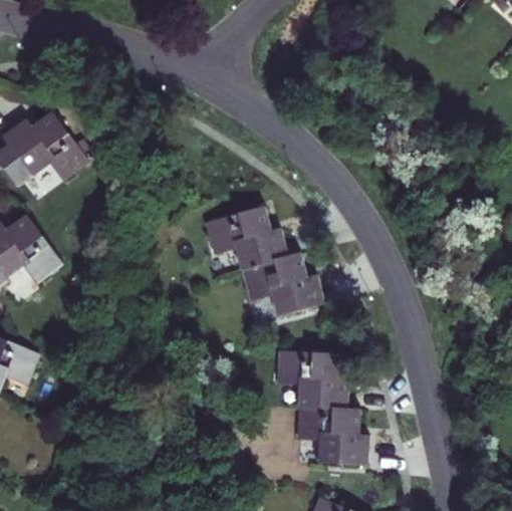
[(89,161),(51,111),(34,124),(28,117),(3,137),(9,145),(0,151),(0,162),(18,186),(50,162),(64,180),(89,161)]
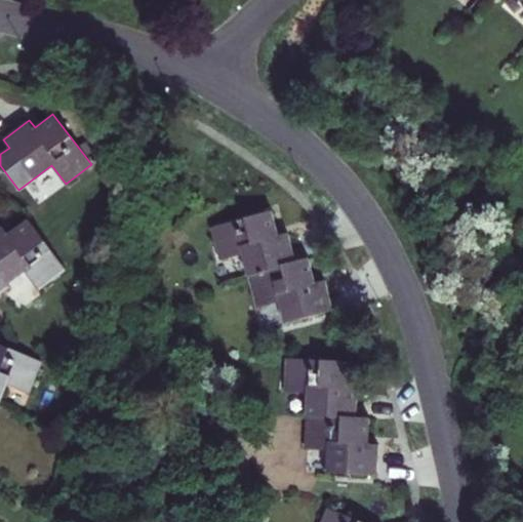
[(239,255),(246,278),(296,265),(286,234),(276,237),(269,210),(208,227),(216,262),(239,255)]
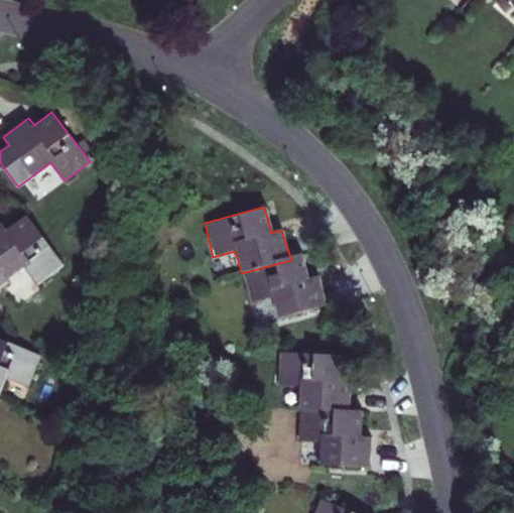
[(65,265),(26,215),(5,230),(0,223),(0,287),(17,275),(14,273),(22,266),(36,284),(65,265)]
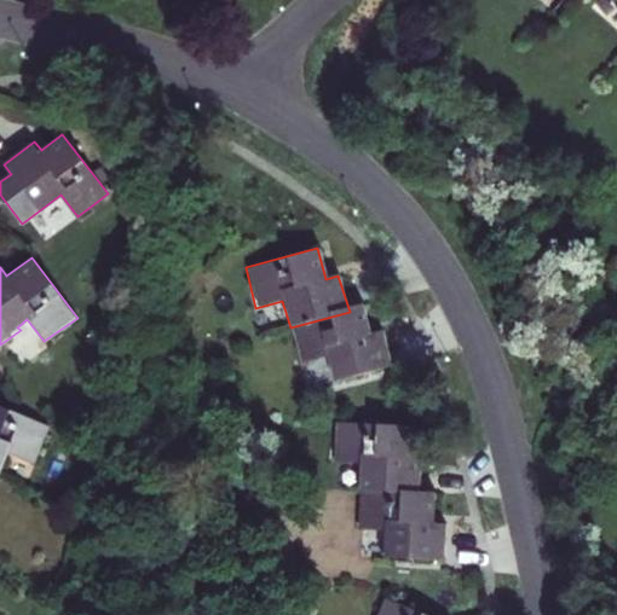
[(350,312),(290,328),(300,364),(327,357),(334,382),(393,367),(384,330),(373,334),(365,308),(350,312)]
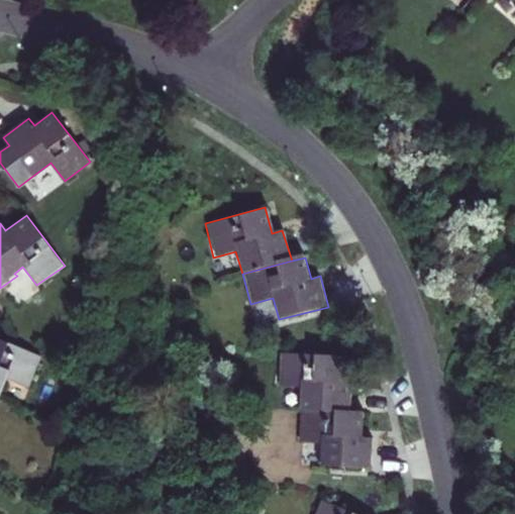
[(28,388),(43,356),(0,338),(0,396),(7,380),(28,388)]
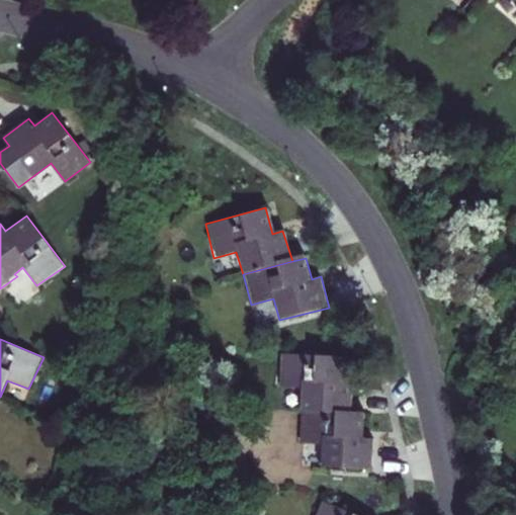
[(307,388),(306,410),(351,413),(354,382),(345,381),(345,357),(281,353),(279,385),(307,388)]
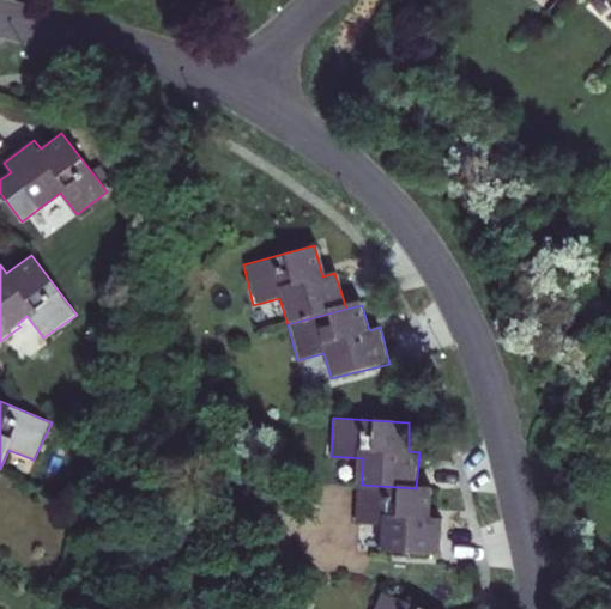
[(416,488),(362,485),(358,521),(388,524),(387,548),(439,553),(441,517),(429,515),(431,488),(416,488)]
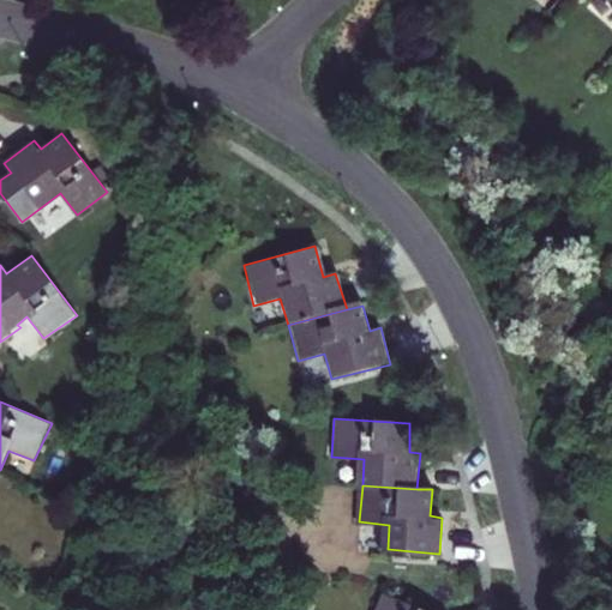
[(420,609),(379,593),(371,609),(420,609)]
